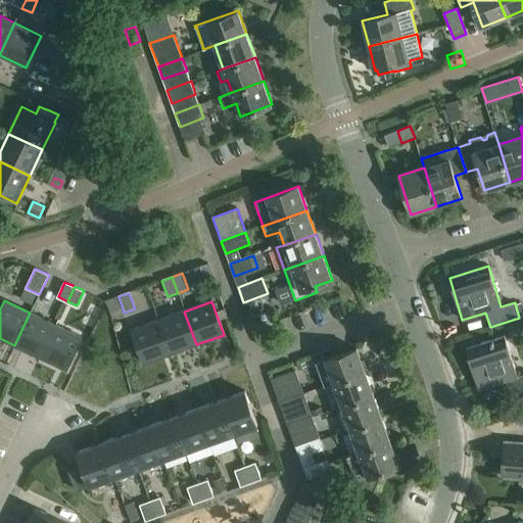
[(196,344),(184,312),(158,321),(170,354),(196,344)]
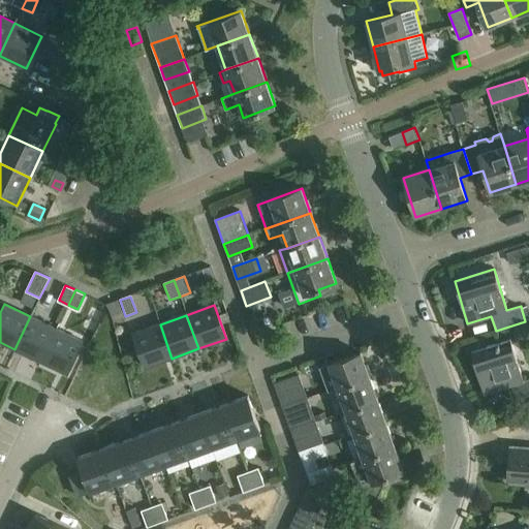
[(56,329),(30,316),(14,349),(40,361),(56,329)]
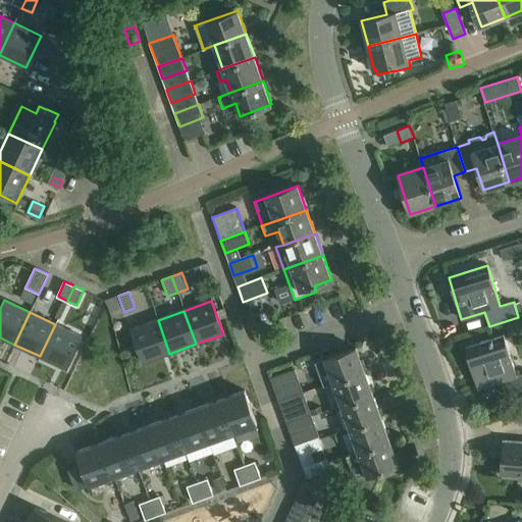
[(169,354),(158,320),(131,329),(143,363),(169,354)]
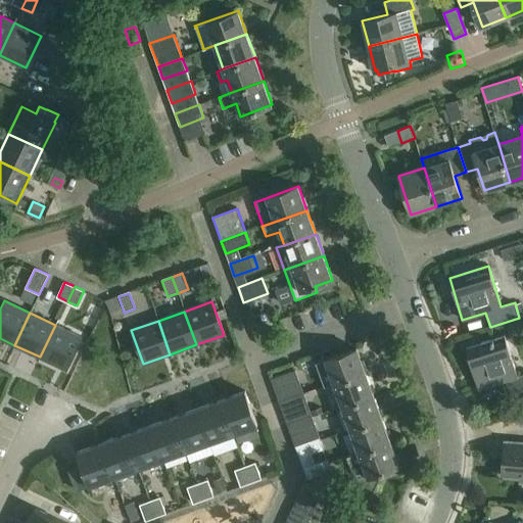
[(81,337),(55,325),(40,357),(65,369),(81,337)]
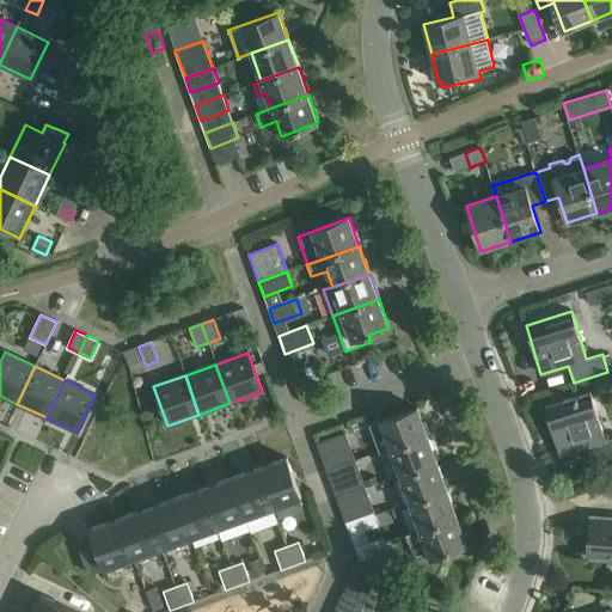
[(560,457),(587,448),(592,464),(611,457),(611,439),(606,441),(591,392),(544,407),(560,457)]
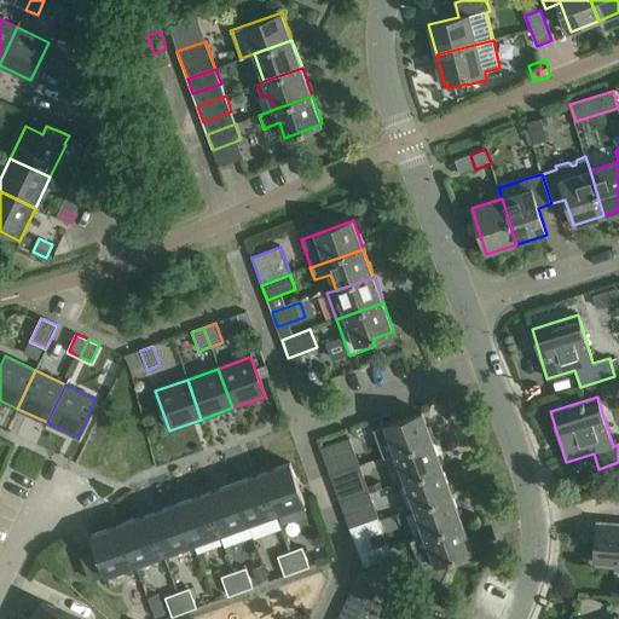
[(395,453),(432,440),(421,412),(385,426),(395,453)]
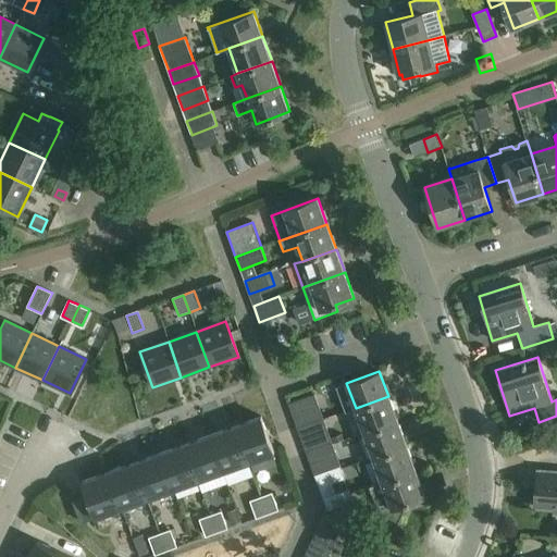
[(293,416),(319,407),(314,395),(288,405),(293,416)]
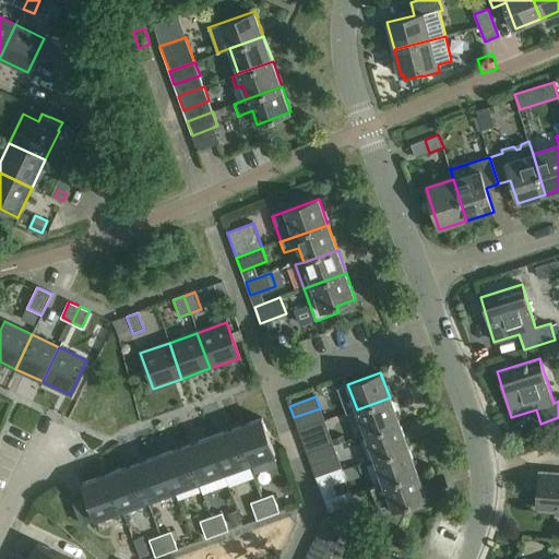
[(390,397),(357,409),(366,435),(399,421),(390,397)]
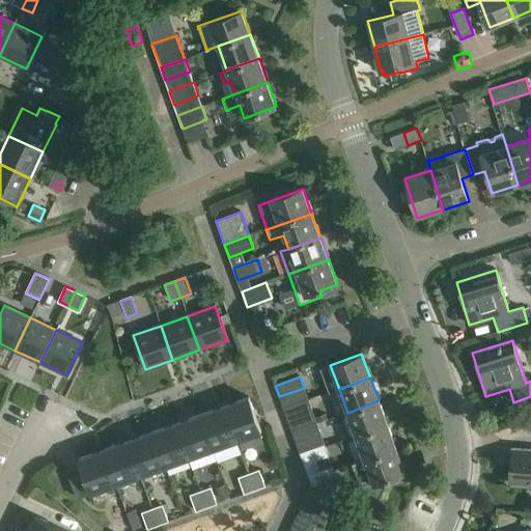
[(223,406),(235,440),(260,430),(248,396),(223,406)]
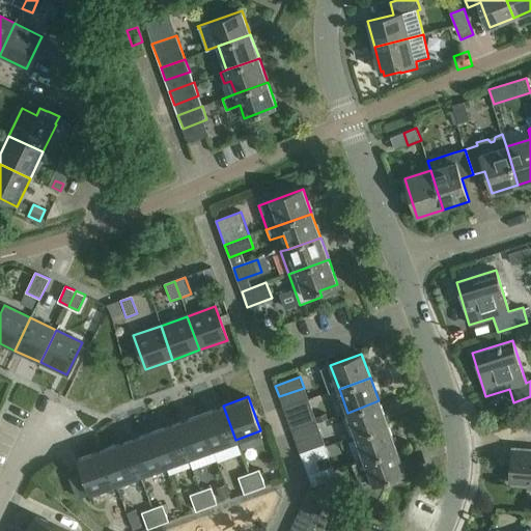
[(283,408),(288,420),(312,411),(308,399),(283,408)]
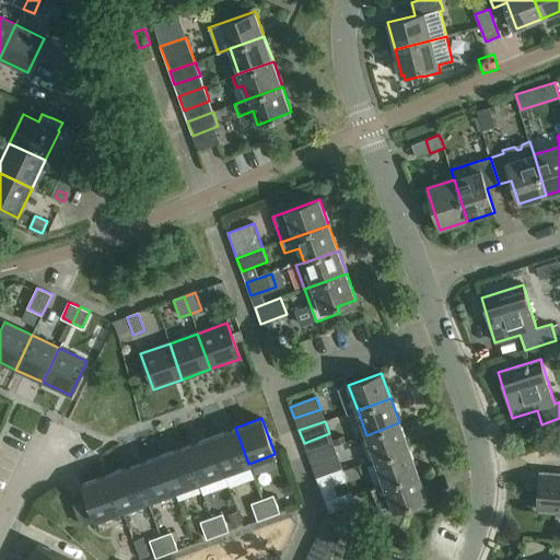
[(408,447),(399,422),(366,435),(375,459),(408,447)]
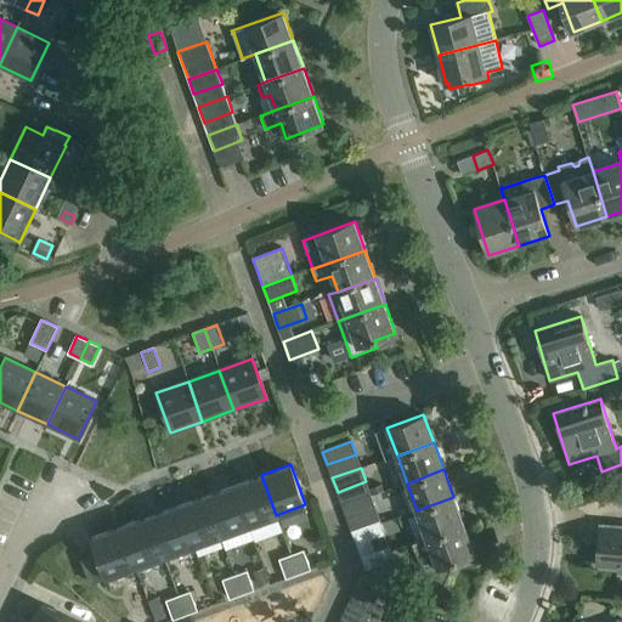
[(261,475),(233,485),(248,525),(276,515),(261,475)]
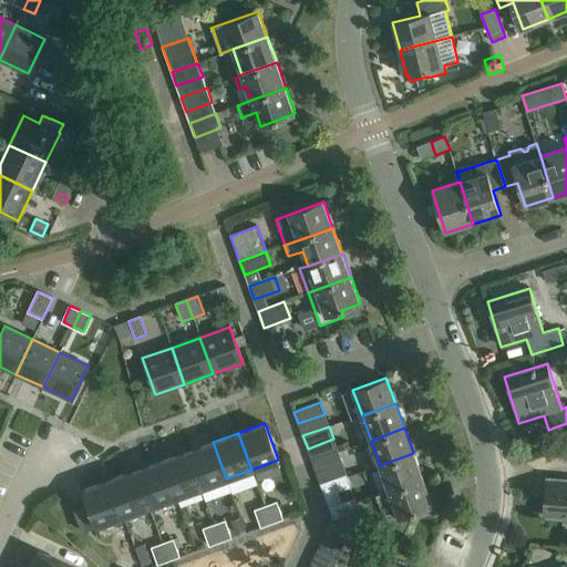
[(226,478),(213,442),(187,452),(200,488),(226,478)]
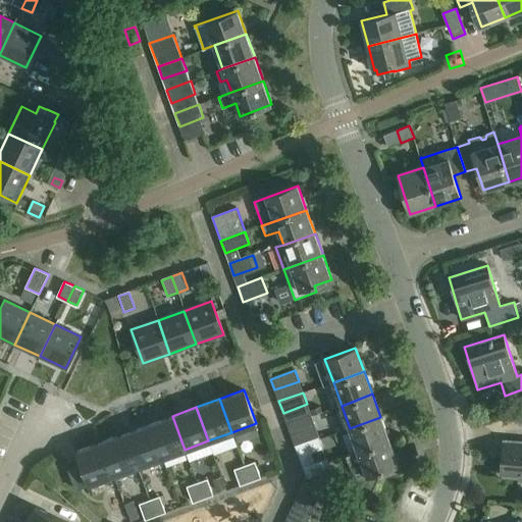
[(286,423),(292,434),(315,426),(311,415),(286,423)]
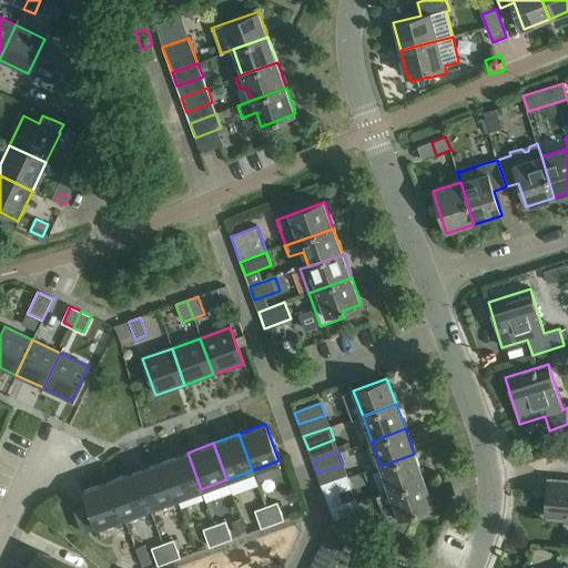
[(188,453),(161,462),(174,498),(201,489),(188,453)]
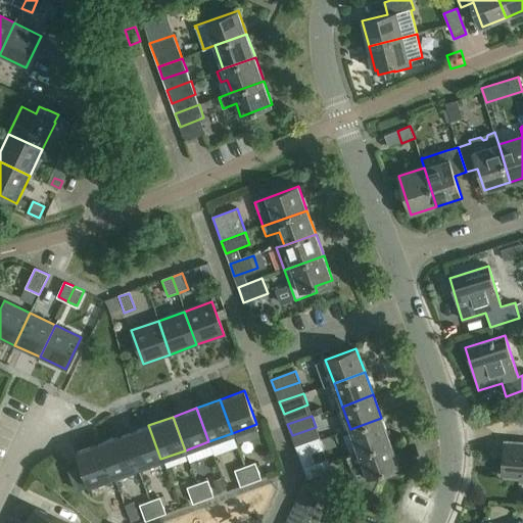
[(390,441),(381,418),(350,429),(359,453),(390,441)]
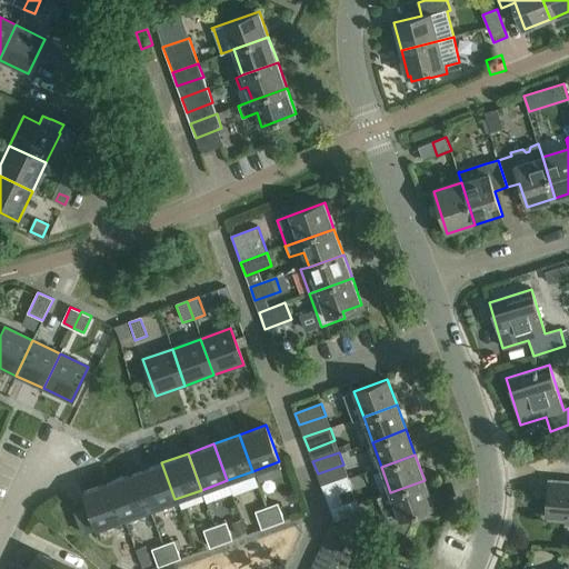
[(161,462),(136,472),(149,509),(175,499),(161,462)]
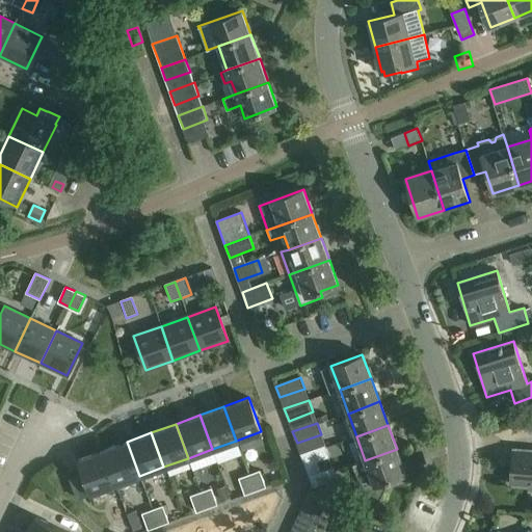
[(127,442),(103,450),(115,484),(139,476),(127,442)]
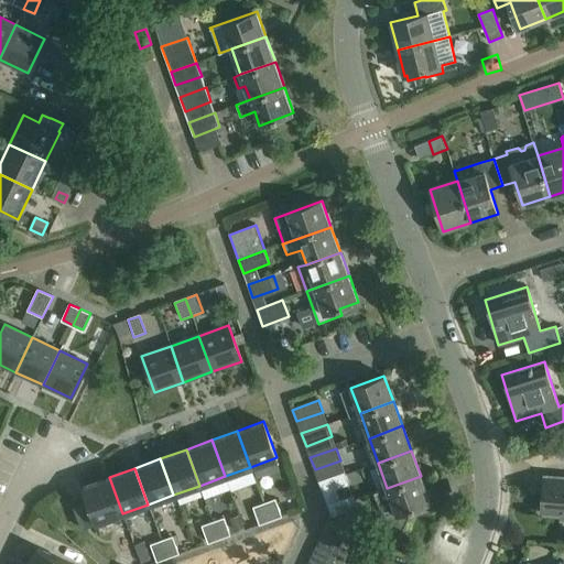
[(318,481),(324,494),(349,485),(345,472),(318,481)]
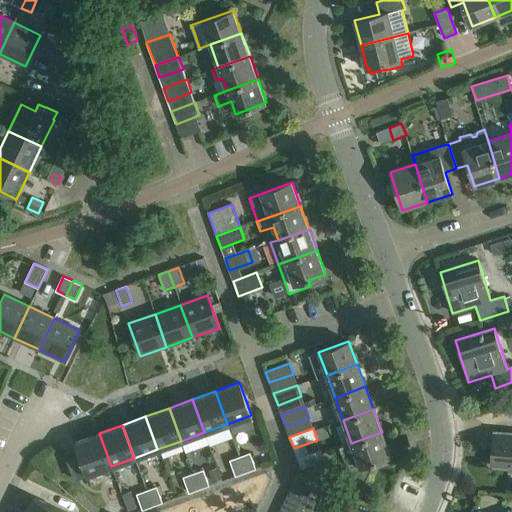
[(382,432),(351,443),(340,447),(344,459),(347,458),(351,470),(367,478),(366,480),(367,481),(373,468),(378,466),(378,465),(375,466),(374,462),(391,456),(382,432)]
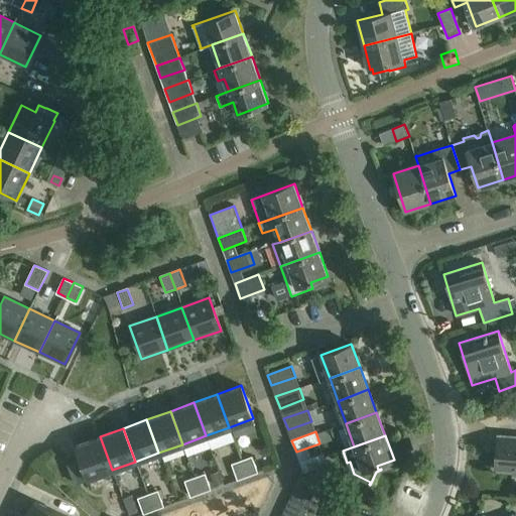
[(515,436),(513,436),(498,435),(496,470),(513,471),(513,476),(515,476),(515,436)]
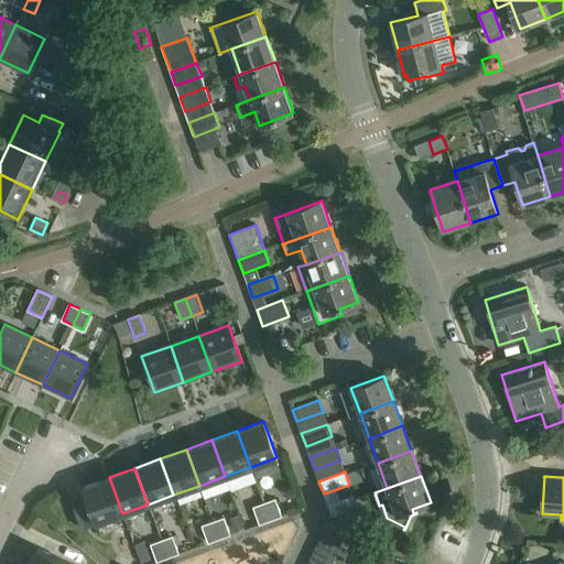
[(122,513),(109,477),(83,487),(96,523),(122,513)]
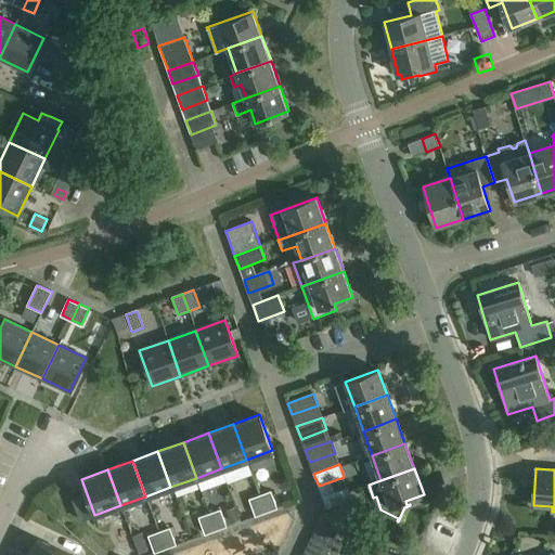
[(348,488),(322,497),(327,510),(352,501),(348,488)]
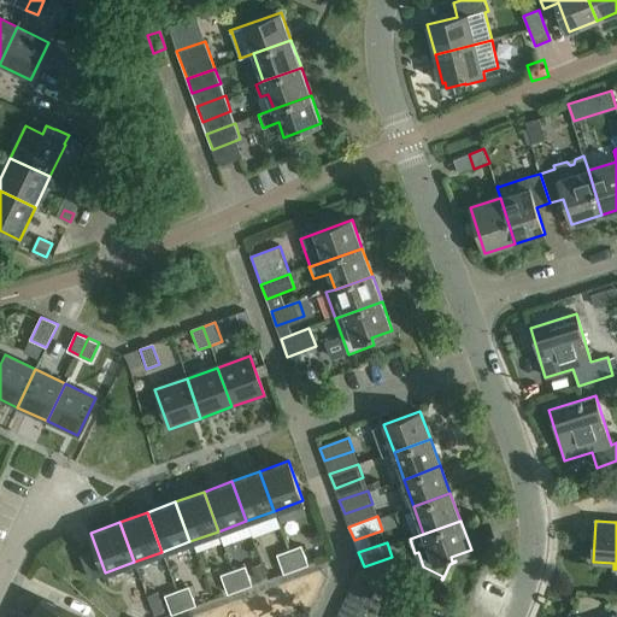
[(300,546),(288,551),(295,570),(307,565),(300,546)]
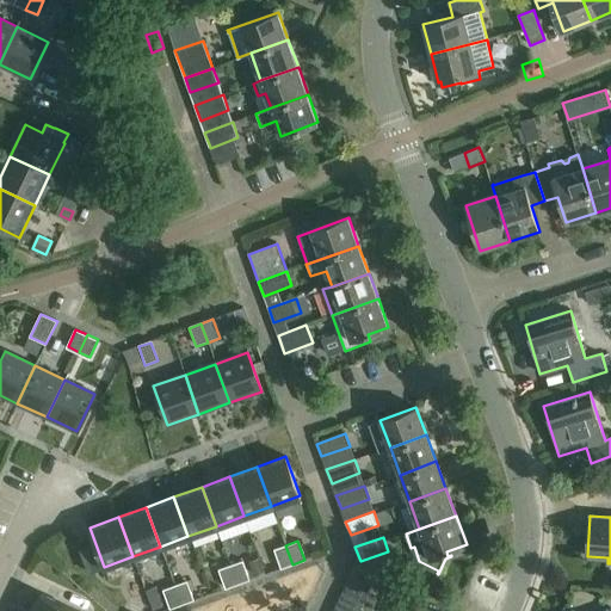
[(292,565),(285,545),(266,551),(273,572),(292,565)]
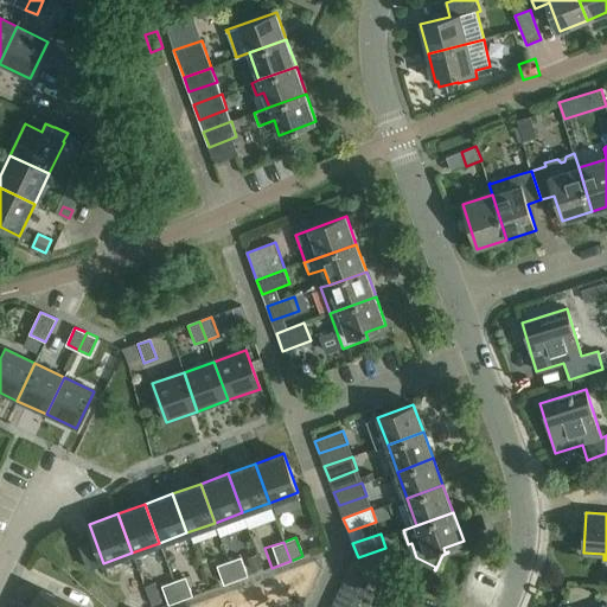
[(248,557),(254,572),(262,568),(257,554),(248,557)]
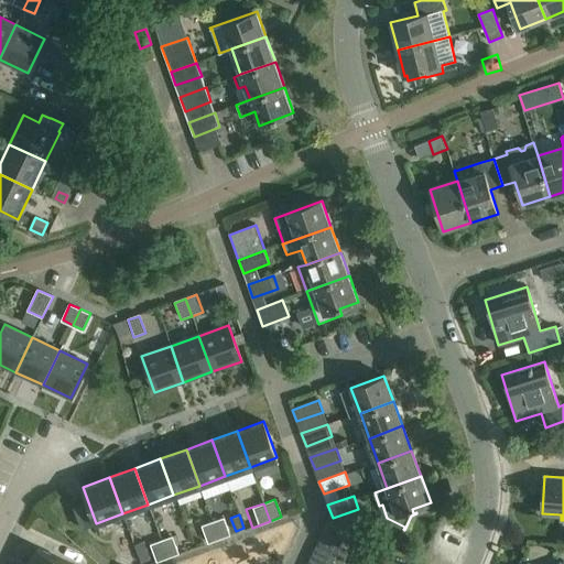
[(224,518),(212,522),(218,540),(229,535),(224,518)]
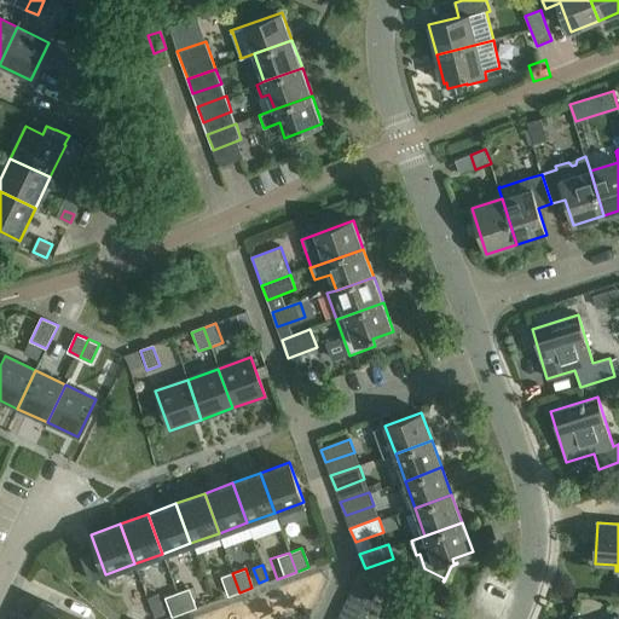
[(239,593),(232,573),(220,577),(227,597),(239,593)]
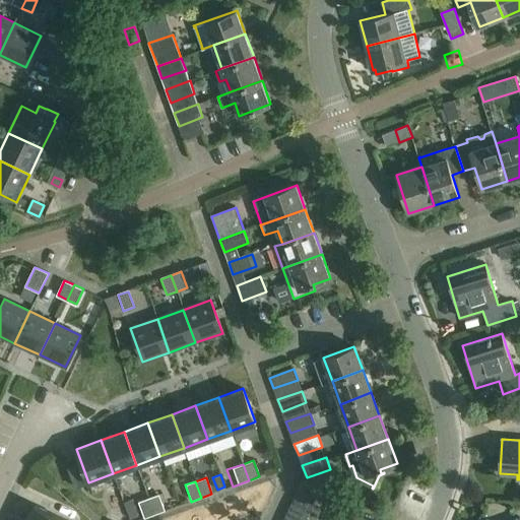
[(299,488),(290,506),(309,514),(318,496),(299,488)]
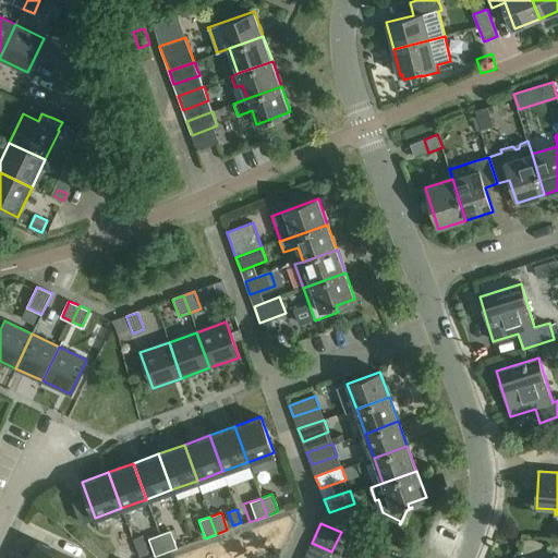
[(170,531),(159,535),(166,553),(177,548),(170,531)]
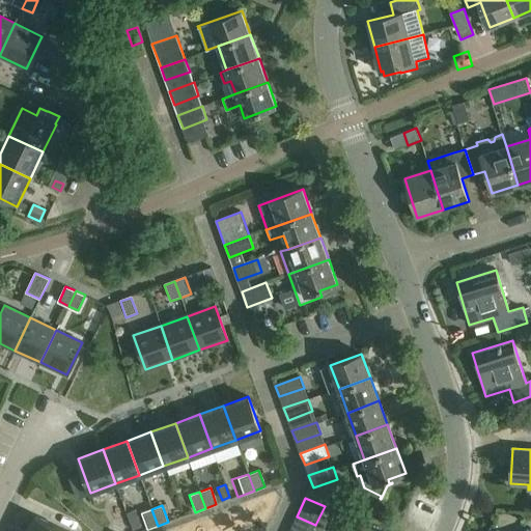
[(158,526),(151,509),(141,512),(147,529),(158,526)]
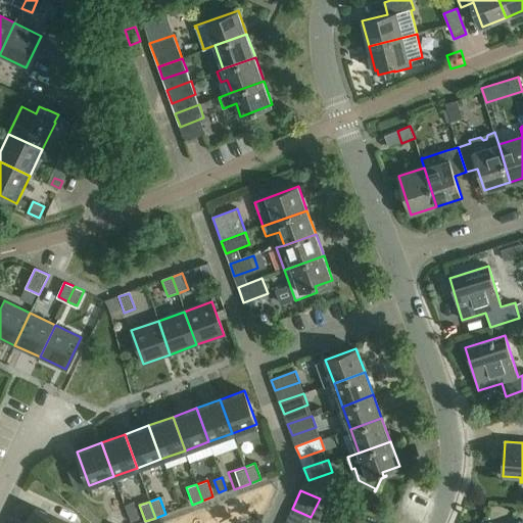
[(27,522),(65,522),(34,508),(27,522)]
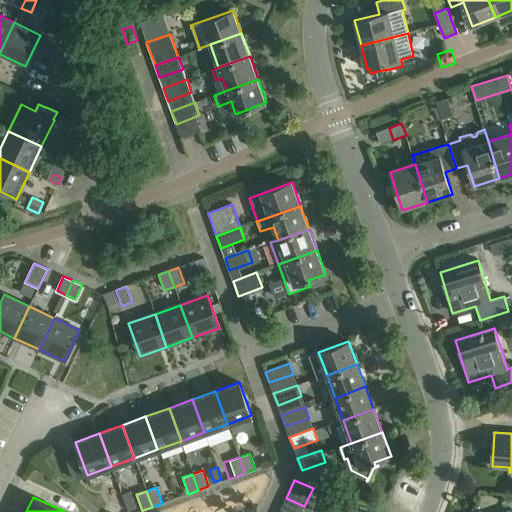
[(330,511),(363,511),(336,499),(330,511)]
